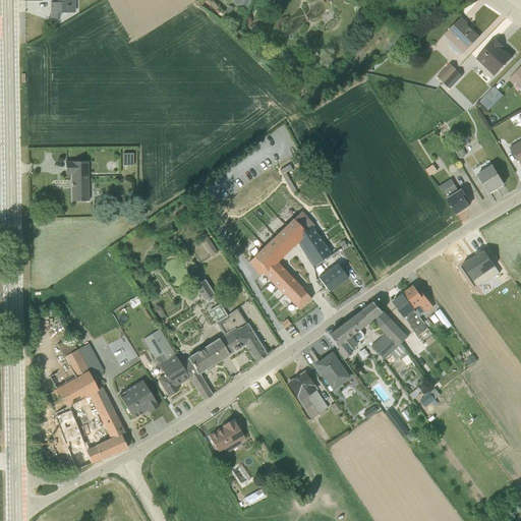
[(74,13),(74,0),(57,0),(58,2),(50,3),(51,18),(59,18),(59,13),(74,13)]
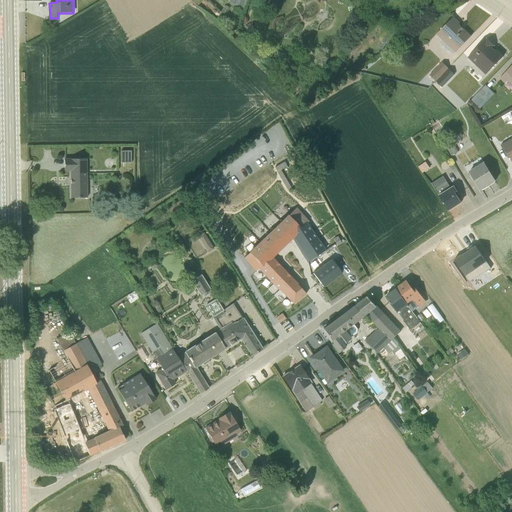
[(459,23),(453,17),(436,35),(454,53),(470,37),(458,24),(459,23)]
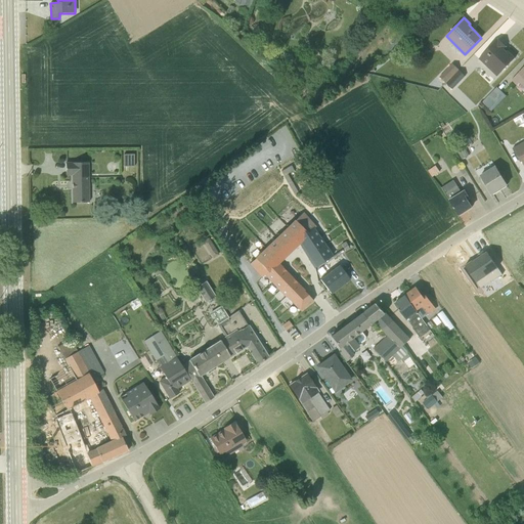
[(478,59),(496,77),(514,58),(504,49),(506,47),(497,39),(478,59)]
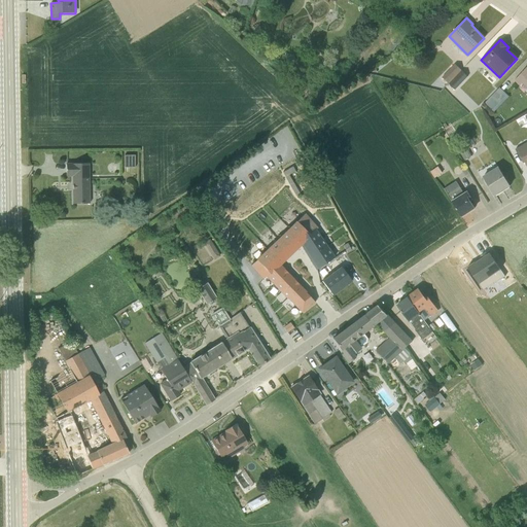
[(448,84),(461,71),(454,64),(442,78),(448,84)]
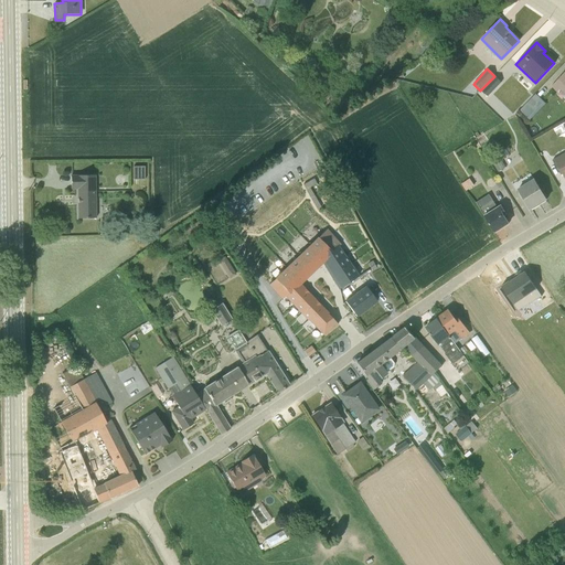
[(558,89),(564,95),(564,72),(551,87),(556,93),(558,89)]
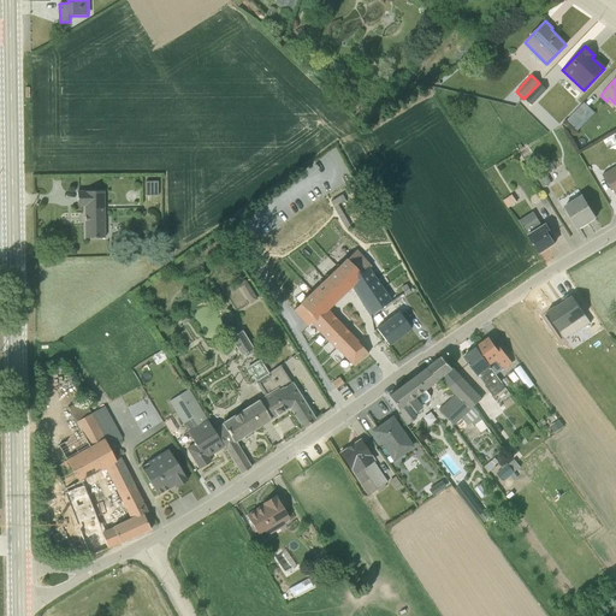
[(539,83),(523,99),(531,105),(546,89),(539,83)]
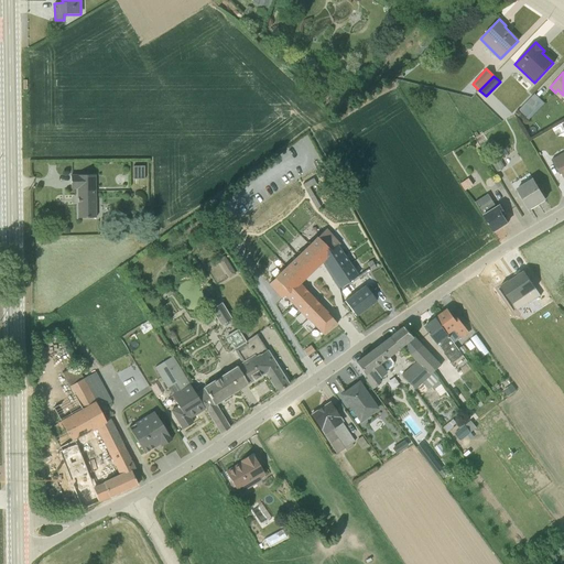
[(544,104),(534,95),(518,111),(527,121),(544,104)]
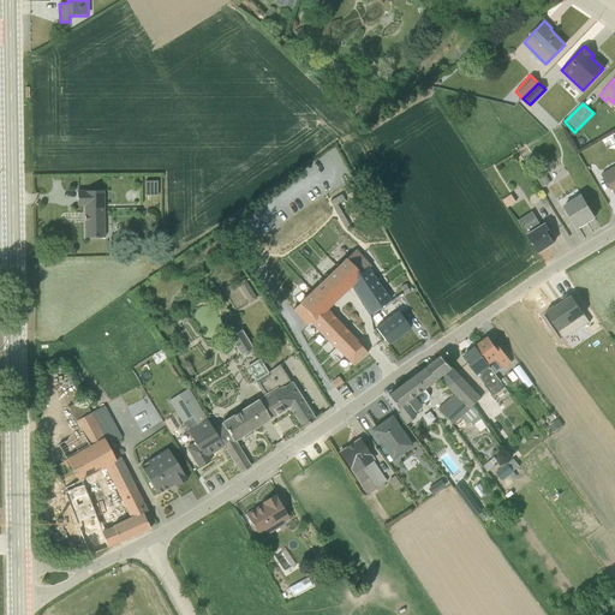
[(614,165),(599,174),(609,191),(611,190),(614,196),(614,165)]
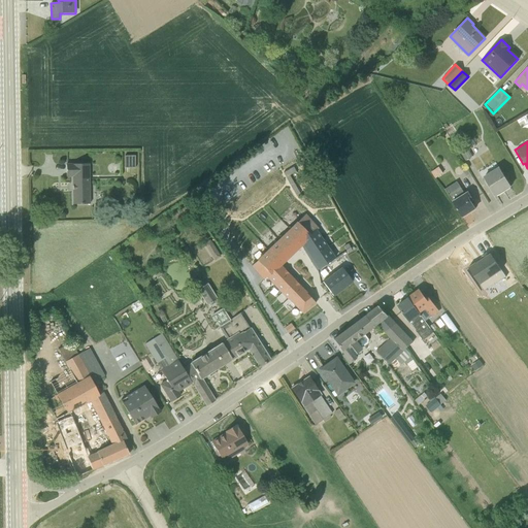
[(462,156),(465,161),(471,157),(468,152),(462,156)]
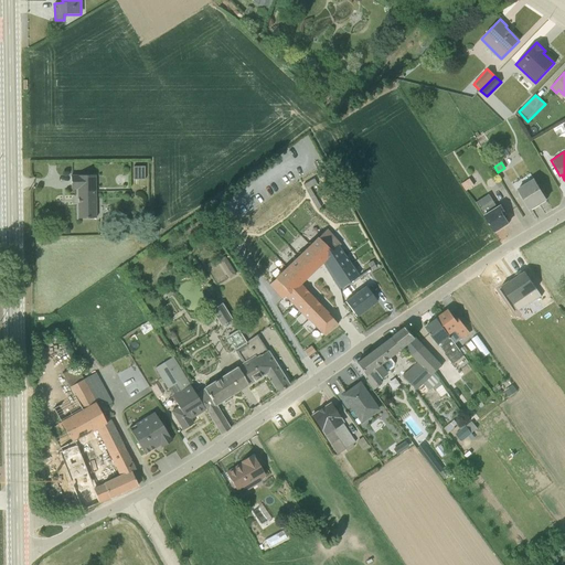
[(77,219),(96,219),(95,176),(71,176),(71,190),(76,190),(77,219)]
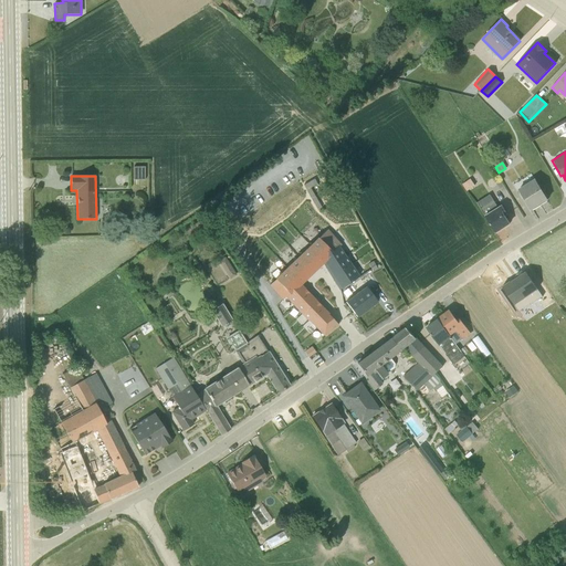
[(317,186),(315,179),(304,186),(317,210),(322,208),(312,189),(317,186)]
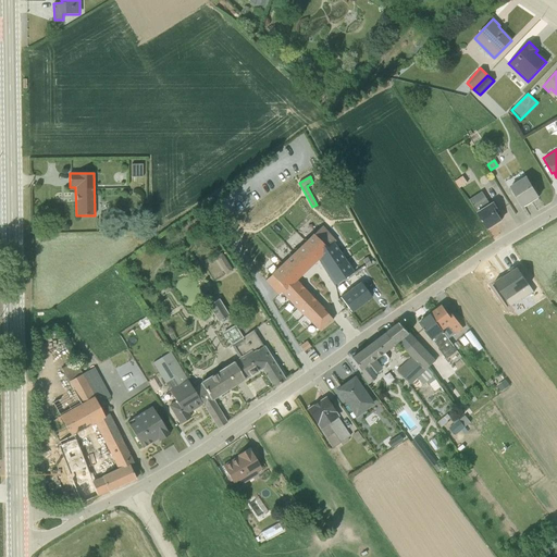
[(467,183),(462,176),(454,182),(459,188),(467,183)]
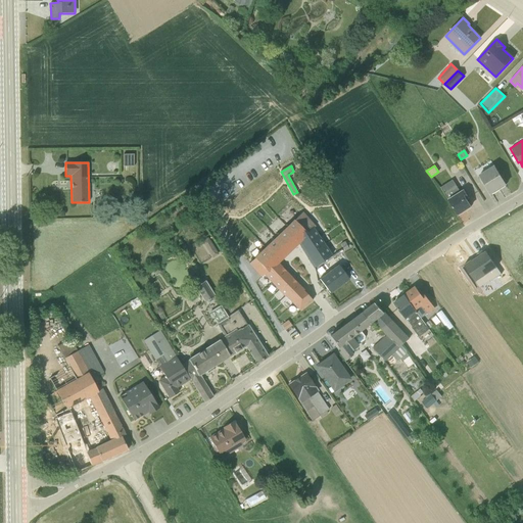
[(506,185),(493,165),(478,176),(490,195),(506,185)]
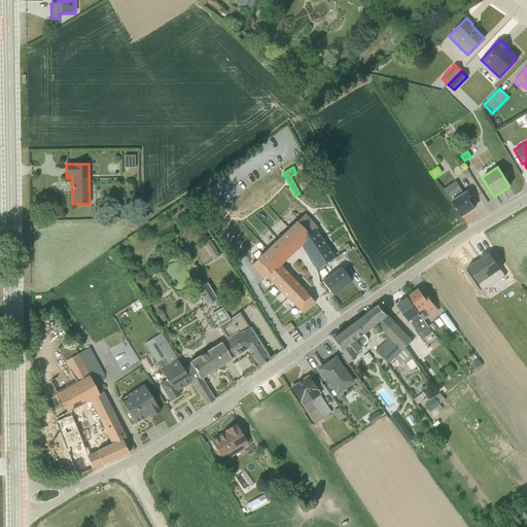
[(462,194),(456,181),(444,189),(460,217),(473,209),(469,202),(471,200),(465,191),(462,194)]
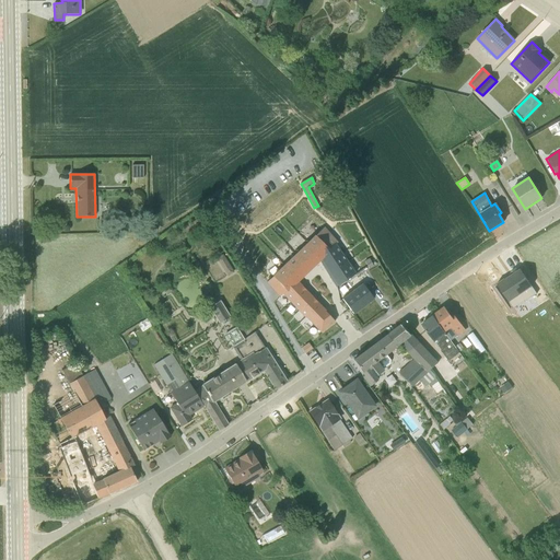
[(338,241),(325,226),(315,235),(272,276),(286,291),(282,294),(305,318),(305,317),(322,333),(335,322),(299,282),(319,261),(336,288),(357,273),(336,244),(338,241)]
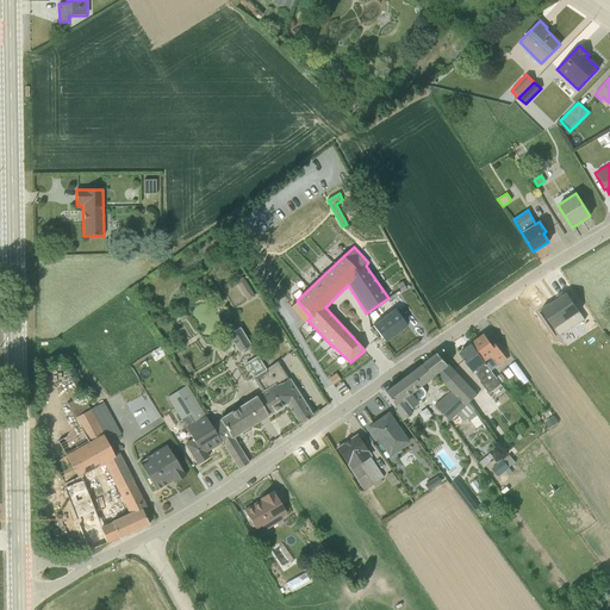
[(254,297),(242,278),(235,281),(247,302),(254,297)]
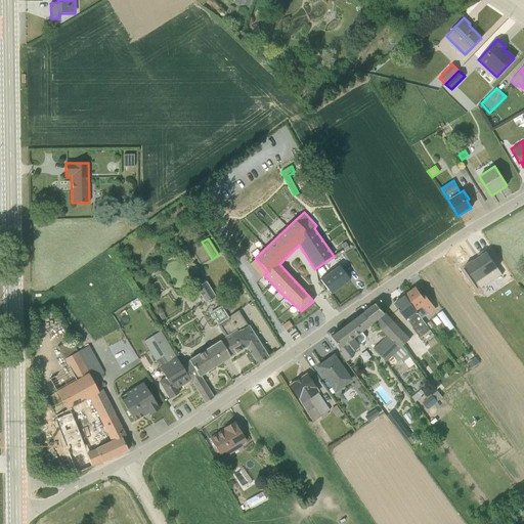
[(472,261),(465,266),(471,277),(475,282),(496,268),(485,250),(477,255),(479,258),(472,262),(472,261)]
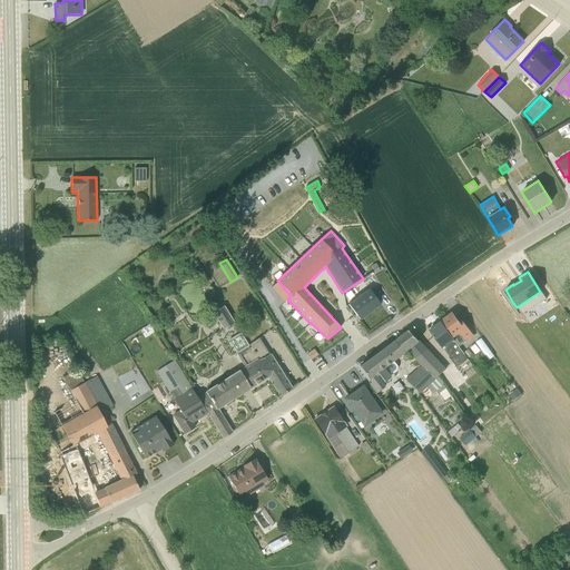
[(349,304),(360,320),(381,305),(369,288),(349,304)]
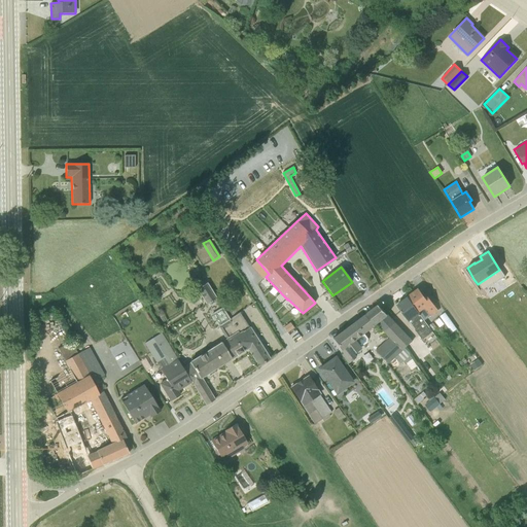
[(216,297),(206,283),(197,289),(205,304),(216,297)]
